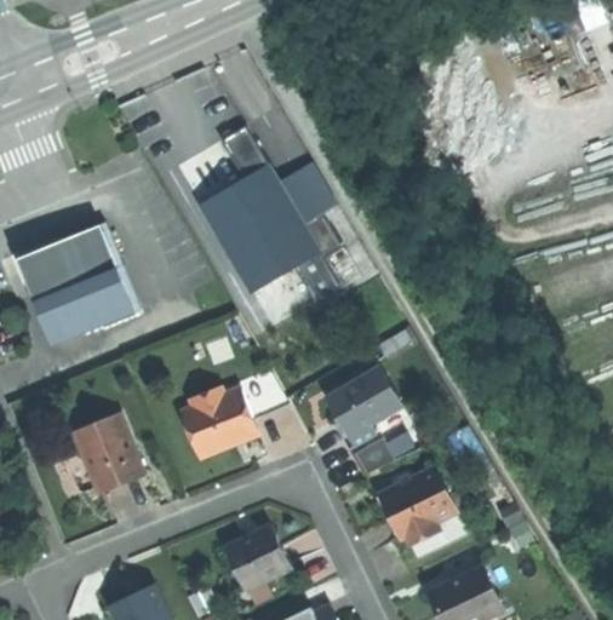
[(244,181),(269,165),(245,126),(221,141),(244,181)]
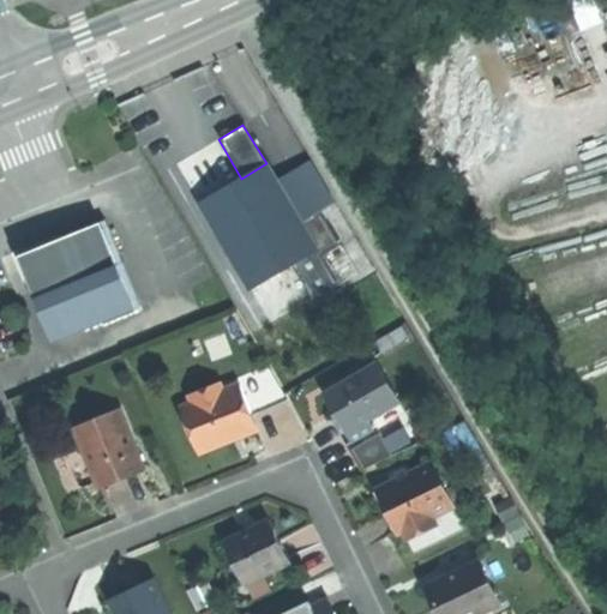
[(290,265),(317,250),(300,221),(275,179),(266,163),(241,179),(229,186),(198,204),(250,289),(290,265)]
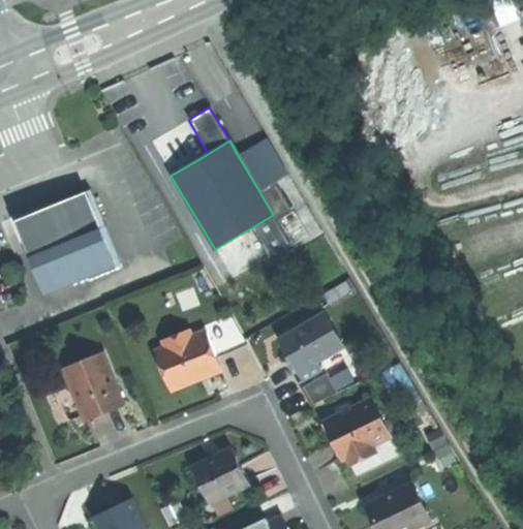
[(258,141),(237,154),(258,190),(274,181),(280,177),(258,141)]
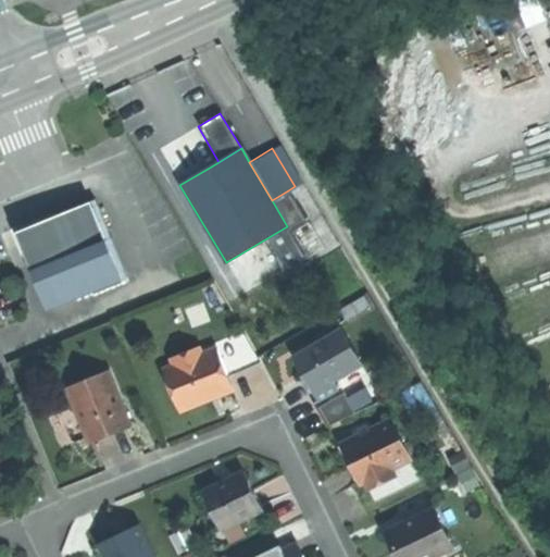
[(287,226),(291,232),(308,222),(288,190),(272,200),(287,226)]
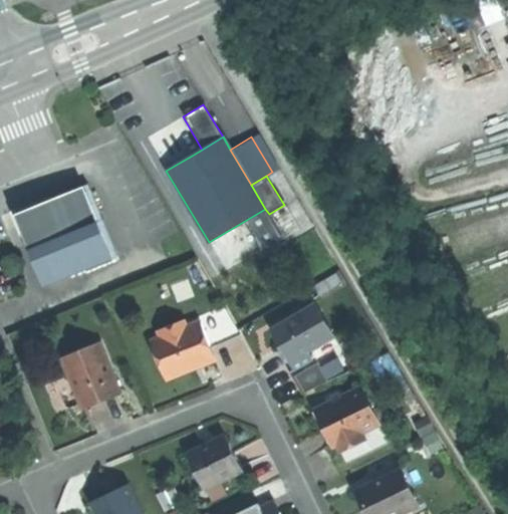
[(17,218),(46,287),(117,258),(88,186),(63,196),(65,200),(51,206),(27,216),(27,215),(17,218)]
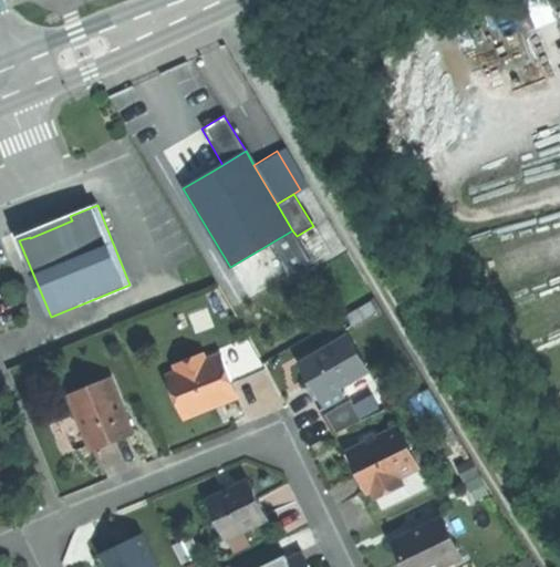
[(297,236),(292,230),(268,245),(288,277),(312,263),(297,236)]
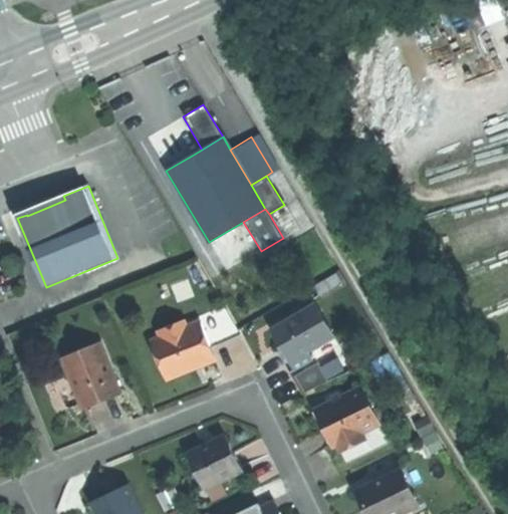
[(307,353),(334,338),(315,304),(314,304),(315,306),(272,331),(271,329),(270,329),(283,352),(294,370),(311,360),(307,353)]
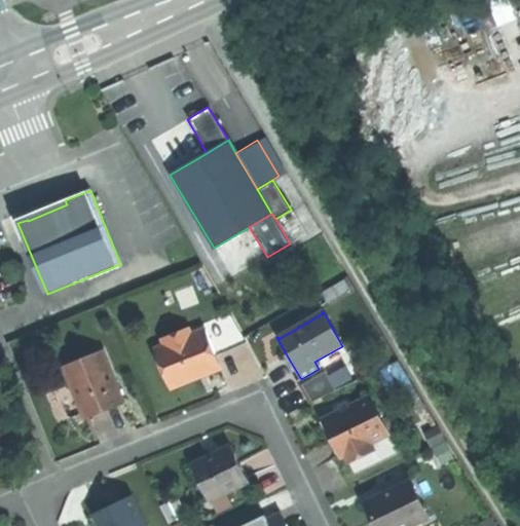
[(206,329),(216,355),(246,343),(228,312),(203,324),(206,329)]
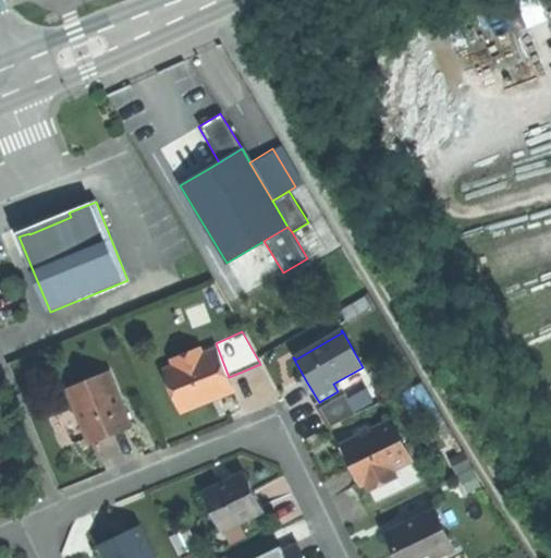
[(229,377),(218,349),(204,355),(200,349),(173,360),(175,366),(171,368),(188,410),(213,399),(234,390),(229,377)]
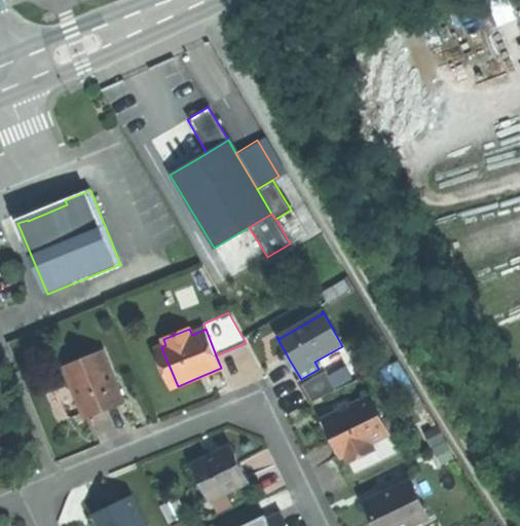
[(124,402),(103,350),(64,366),(84,418),(104,410),(124,402)]
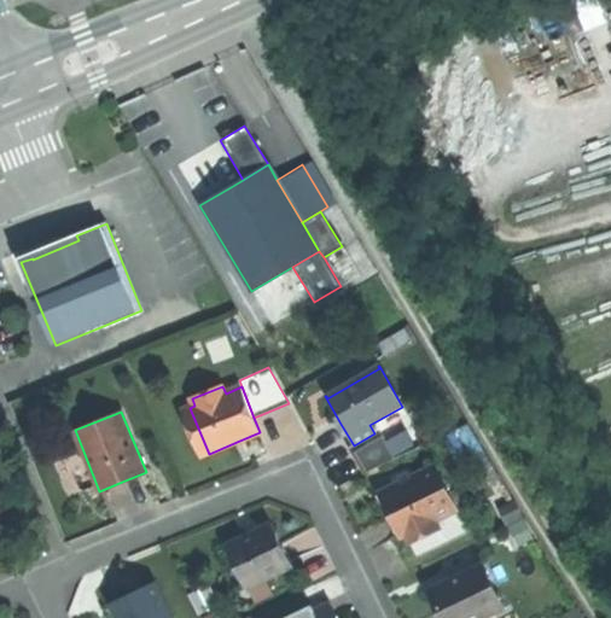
[(350,455),(362,477),(394,460),(382,437),(350,455)]
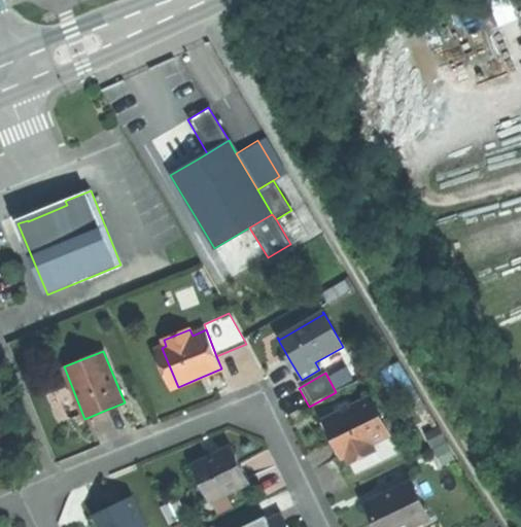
[(346,458),(371,446),(389,436),(370,398),(323,422),(334,444),(342,459),(346,458)]
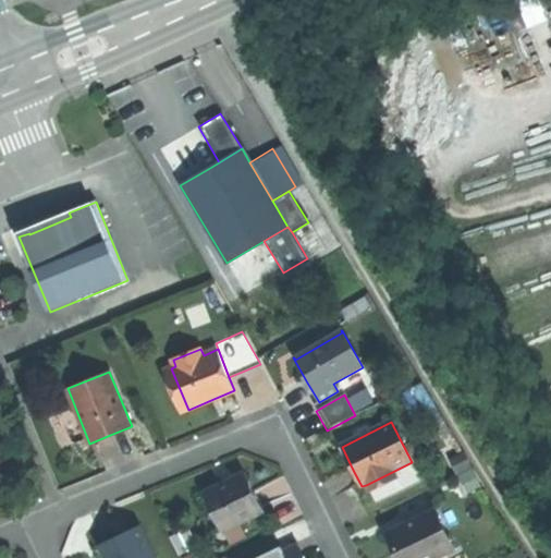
[(464,455),(448,462),(455,476),(470,469),(464,455)]
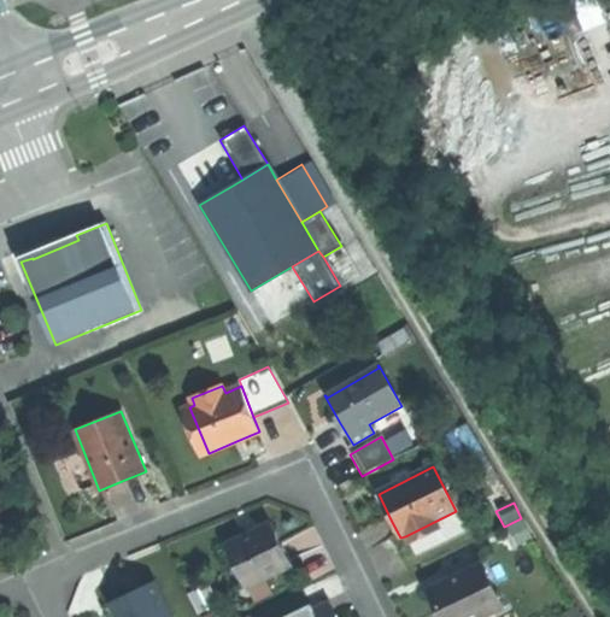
[(523,521),(508,528),(517,547),(532,540),(523,521)]
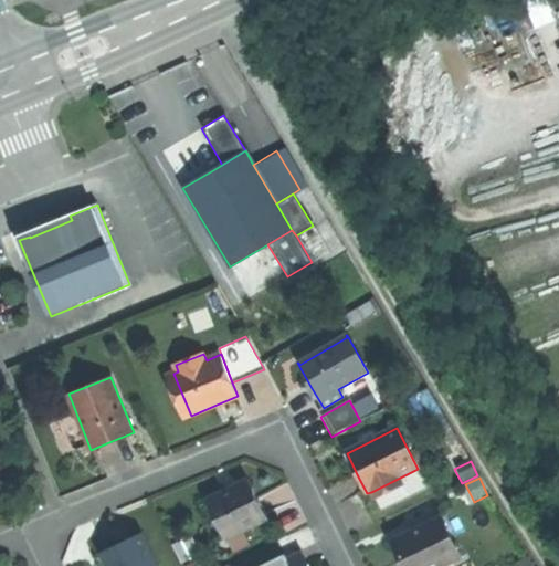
[(256,499),(248,479),(206,499),(224,540),(266,520),(256,499)]
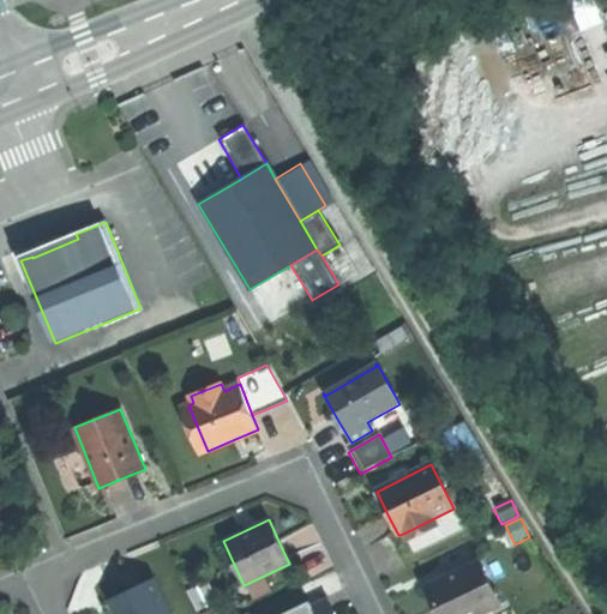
[(436,527),(432,519),(403,534),(407,541),(436,527)]
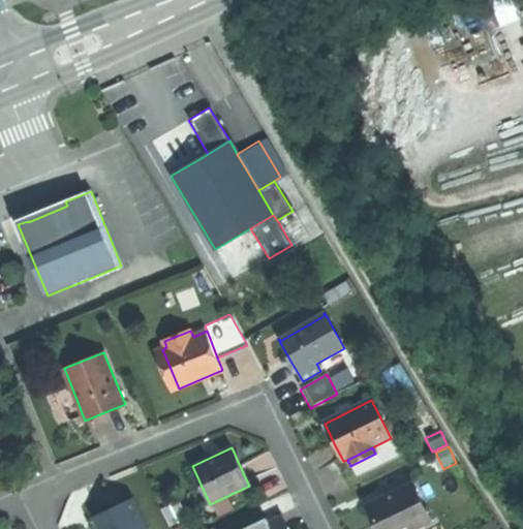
[(412,528),(429,521),(410,485),(365,506),(374,526),(376,528),(412,528)]
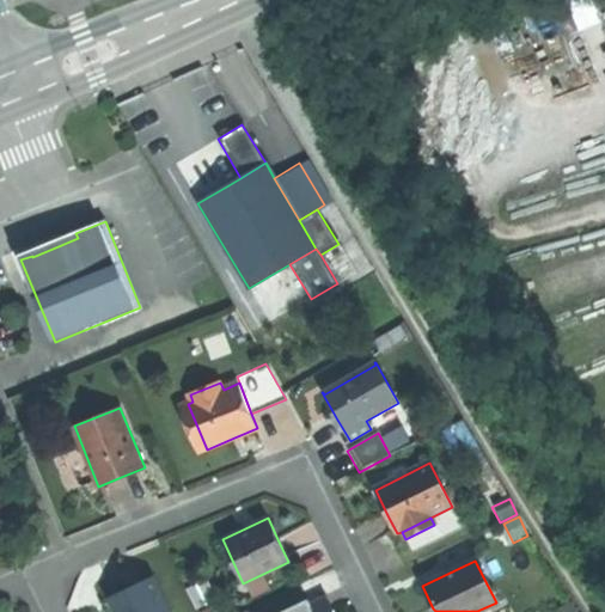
[(166,611),(151,579),(150,580),(150,581),(132,591),(130,588),(108,599),(114,611),(166,611)]
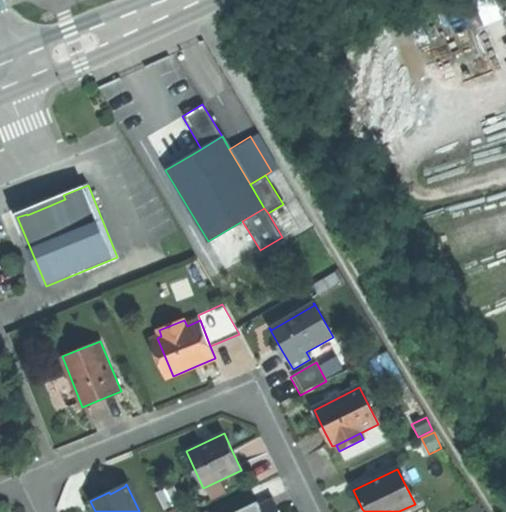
[(125,486),(125,485),(109,492),(110,494),(125,486)]
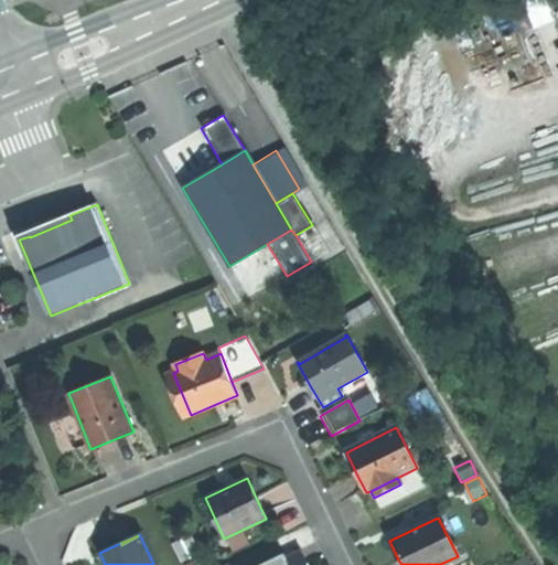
[(299,551),(282,558),(286,564),(300,564),(304,563),(299,551)]
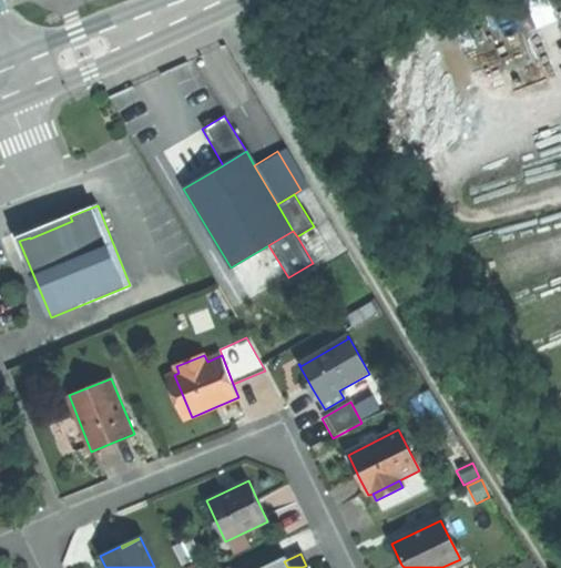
[(302,567),(287,567),(284,561),(283,558),(261,567),(307,567),(306,566),(302,567)]
